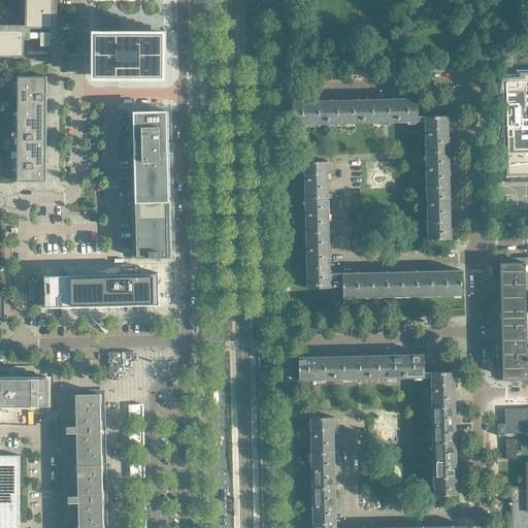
[(47,59),(47,46),(51,46),(51,38),(57,38),(56,0),(27,0),(28,26),(0,25),(0,54),(23,55),(23,39),(29,39),(29,38),(41,38),(40,45),(28,45),(27,58),(47,59)]
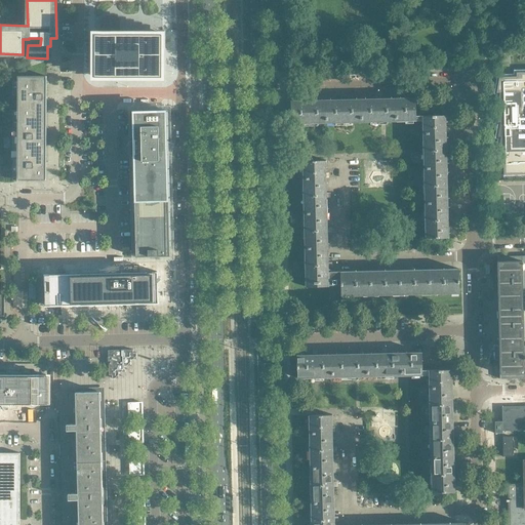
[(164,34),(90,34),(92,82),(110,82),(163,82),(164,34)]
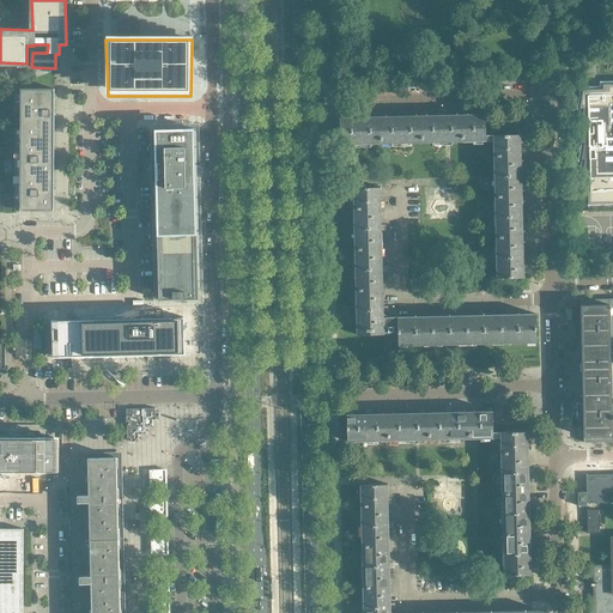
[(54,89),(20,89),(20,156),(20,210),(54,211),(54,89)]
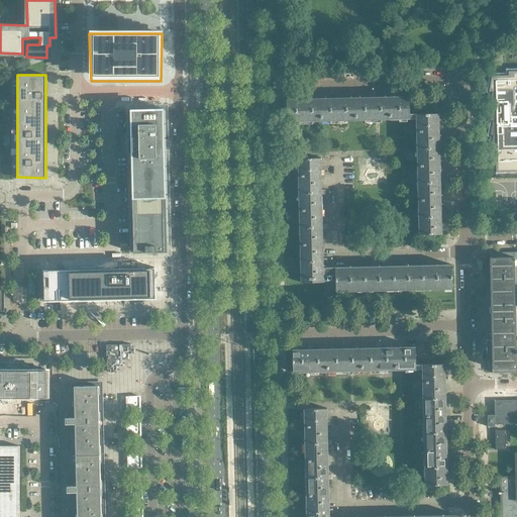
[(516,110),(511,111),(511,106),(513,106),(512,90),(492,90),(490,106),(491,105),(493,106),(490,120),(491,120),(493,120),(490,135),(491,135),(491,134),(493,134),(490,153),(496,153),(496,173),(516,171),(516,110)]
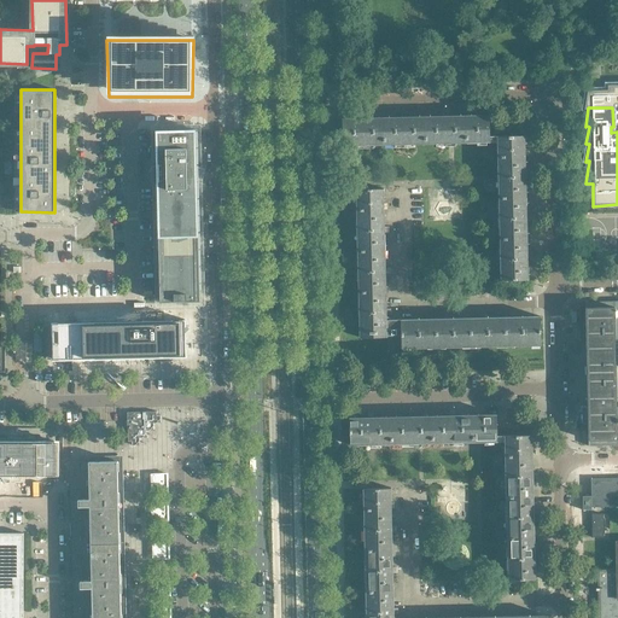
[(490,143),(490,128),(489,115),(466,116),(467,144),(490,143)]
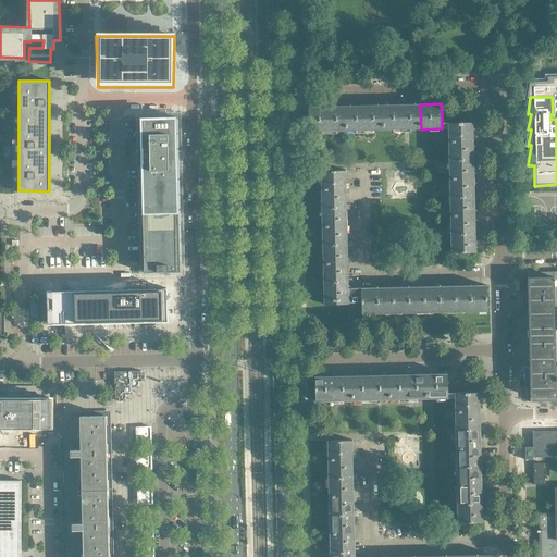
[(384,130),(383,104),(346,106),(347,131),(384,130)]
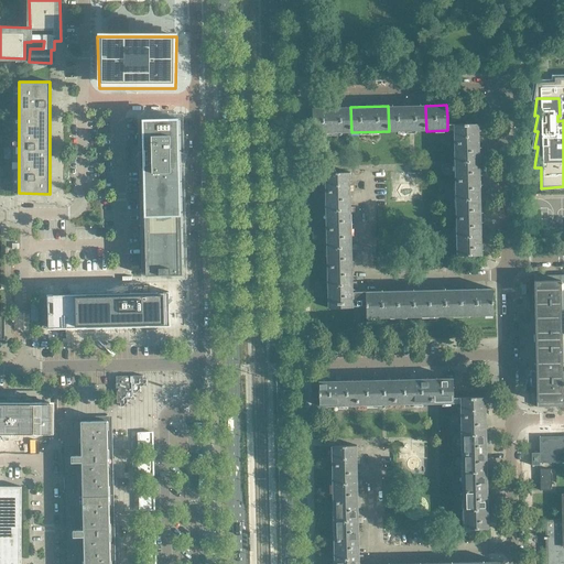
[(426,131),(425,106),(388,106),(389,131),(426,131)]
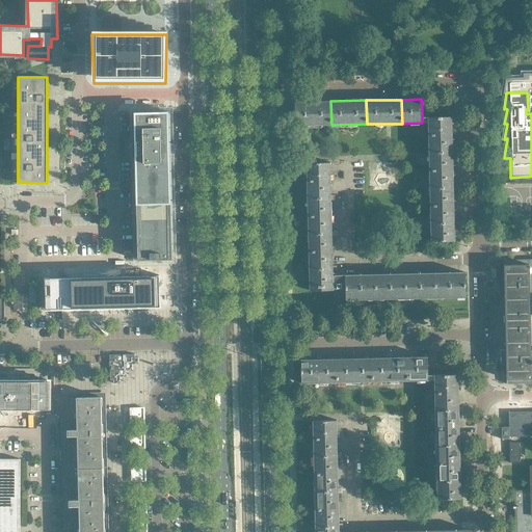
[(331,125),(330,101),(294,102),(295,126),(331,125)]
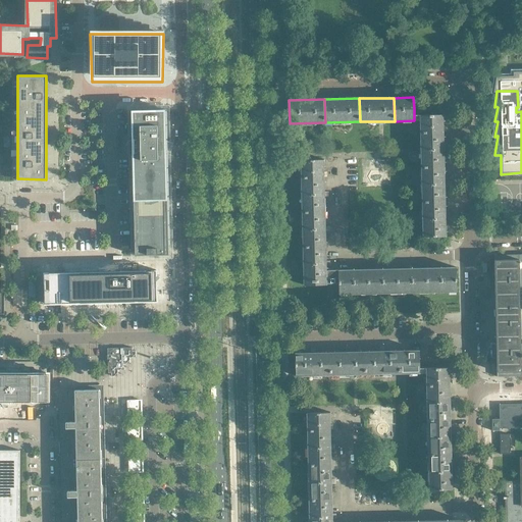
[(168,254),(165,110),(133,111),(134,140),(133,140),(133,141),(132,147),(128,146),(129,155),(134,155),(136,254),(168,254)]
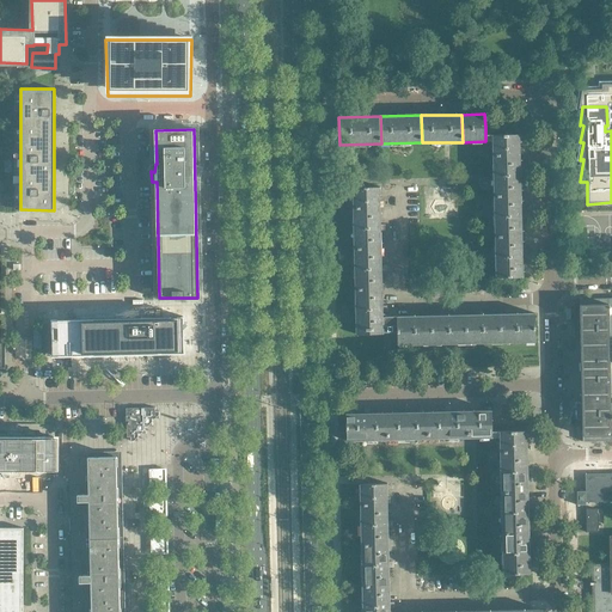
[(520,150),(520,139),(520,134),(493,135),(493,155),(520,154),(522,154),(522,150),(520,150)]
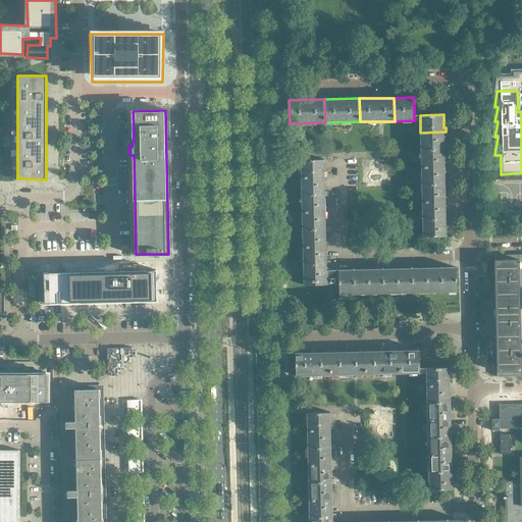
[(445,166),(445,147),(444,132),(420,133),(421,167),(445,166)]
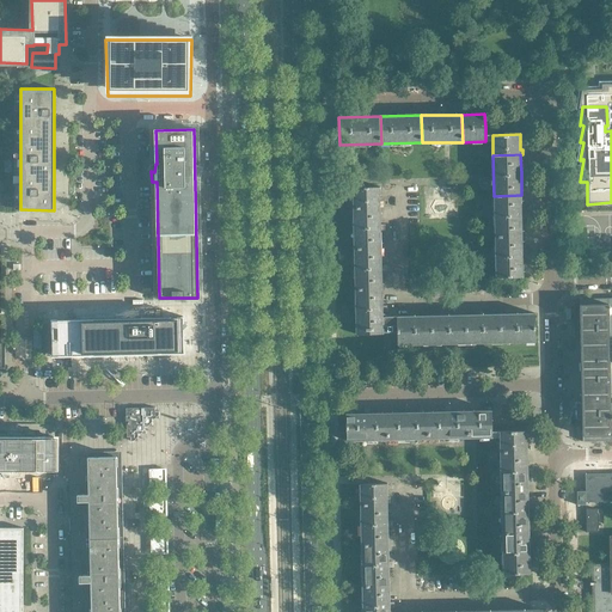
[(380,202),(380,197),(380,187),(353,188),(353,208),(380,207),(383,207),(383,202),(380,202)]
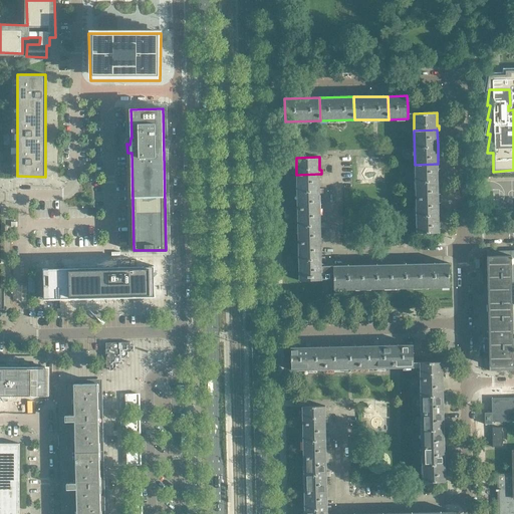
[(439,198),(438,179),(438,164),(415,165),(416,199),(439,198)]
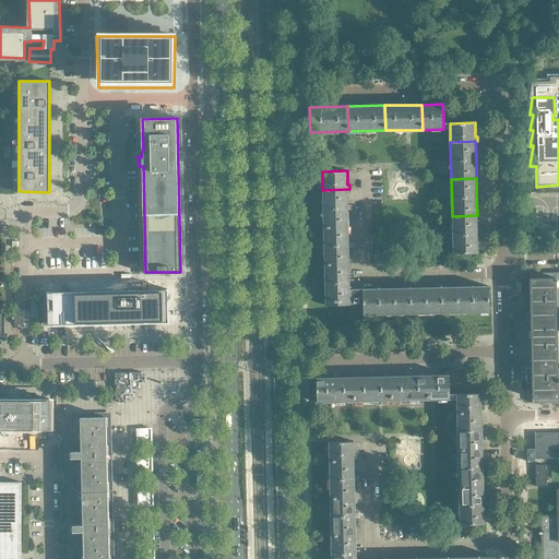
[(348,226),(348,205),(347,189),(322,190),(323,227),(348,226)]
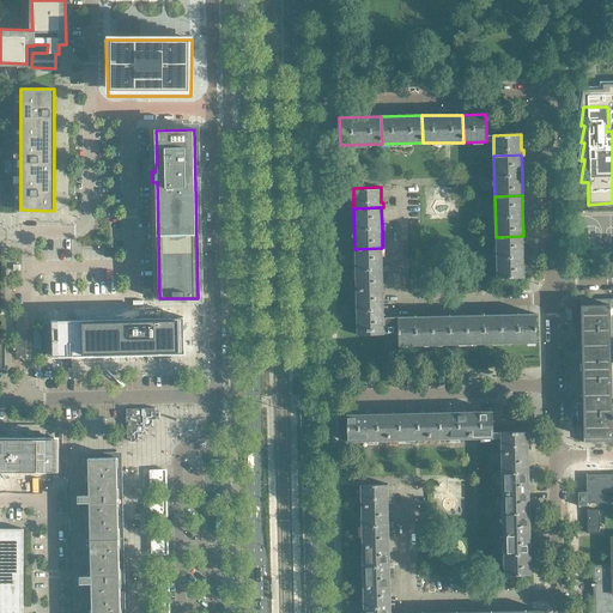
[(525,278),(523,254),(523,236),(496,237),(497,278),(525,278)]
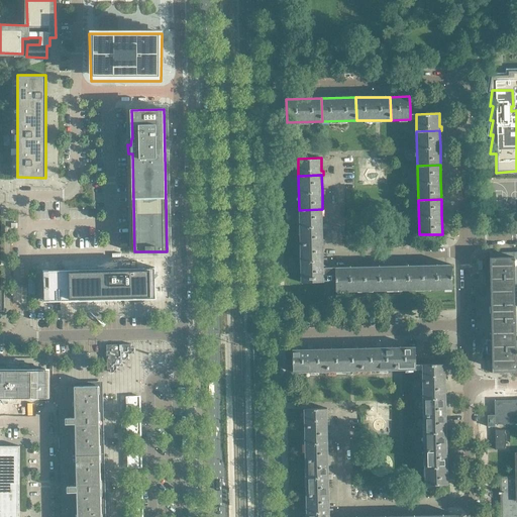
[(323,243),(322,224),(322,209),(299,210),(300,244),(323,243)]
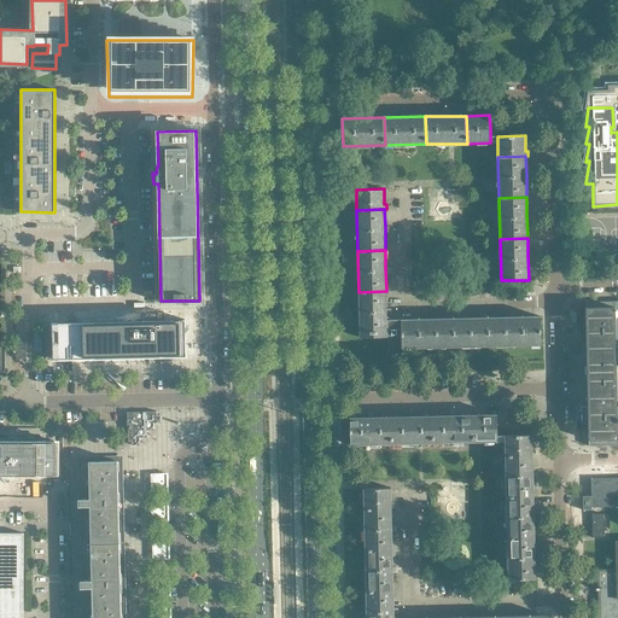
[(388,320),(386,309),(386,291),(359,292),(360,333),(388,333),(388,328),(401,328),(401,322),(402,322),(402,320),(388,320)]
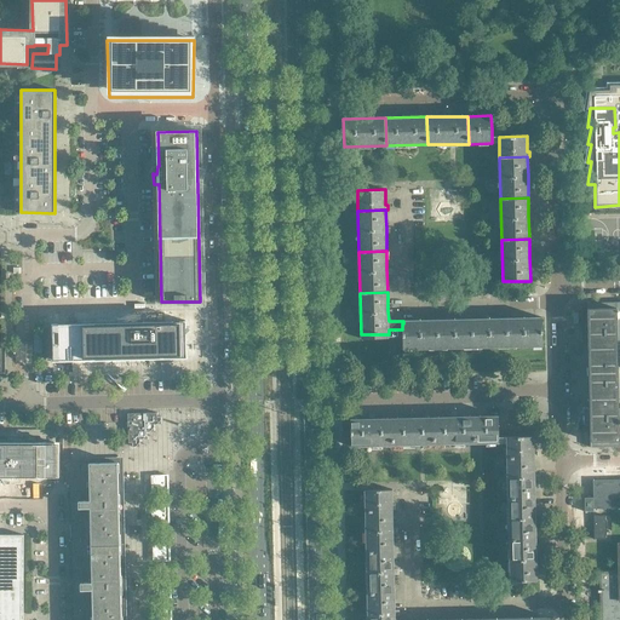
[(619,302),(587,303),(587,325),(583,325),(583,342),(589,342),(589,380),(590,409),(585,409),(585,426),(590,426),(591,447),(619,446),(619,302)]
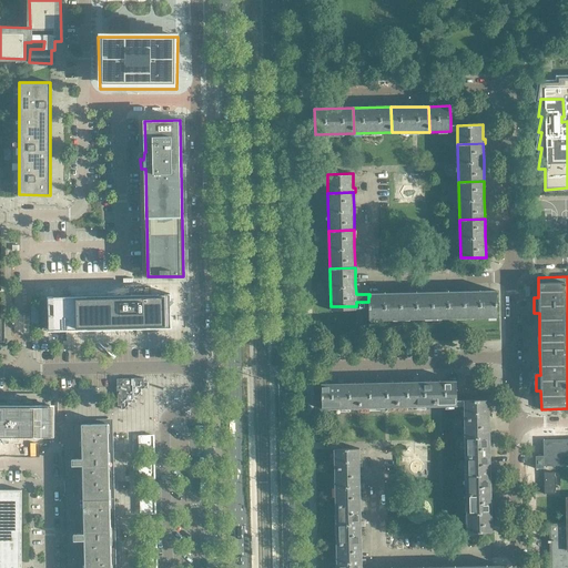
[(171,327),(170,294),(49,297),(49,331),(171,327)]
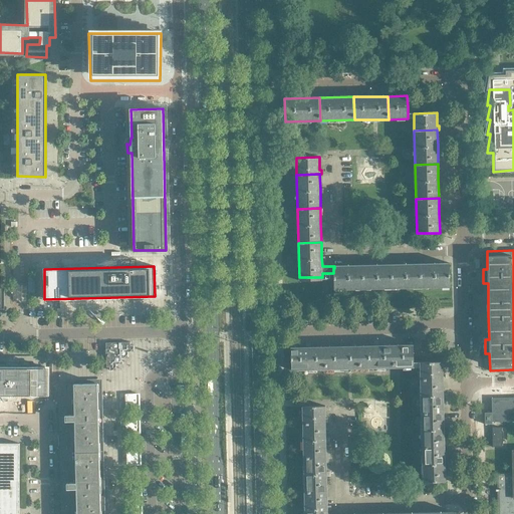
[(450,287),(450,267),(442,267),(442,266),(334,268),(333,268),(333,273),(334,290),(450,287)]
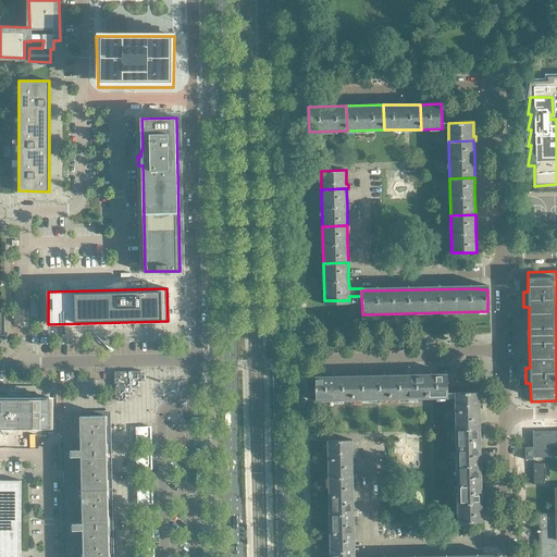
[(139,387),(138,381),(145,381),(145,374),(141,374),(141,371),(114,371),(115,398),(119,398),(119,401),(126,401),(126,395),(133,395),(133,388),(139,387)]
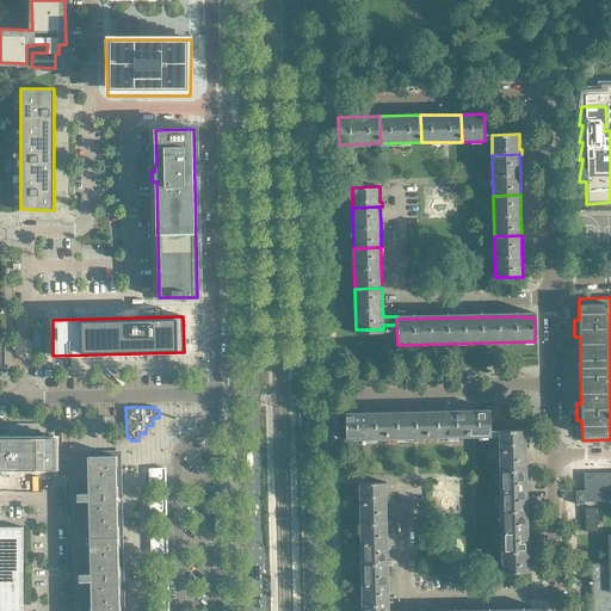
[(469,437),(468,409),(427,411),(429,438),(469,437)]
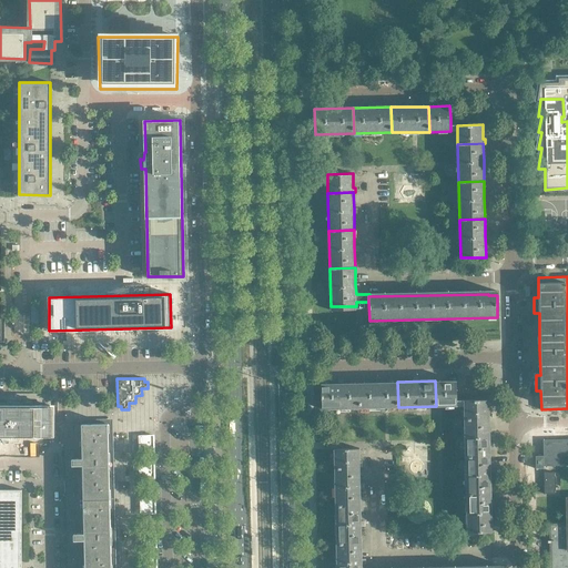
[(457,406),(457,394),(456,381),(435,381),(436,406),(457,406)]
